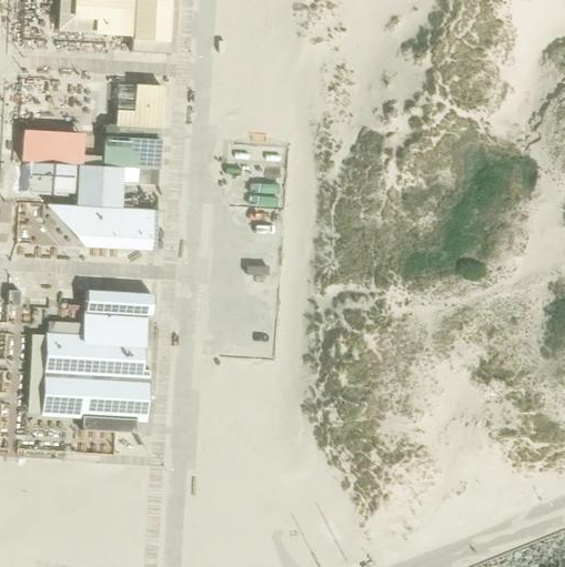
[(97,31),(108,32),(133,33),(133,39),(170,40),(172,0),(76,0),(76,16),(98,17),(97,31)]
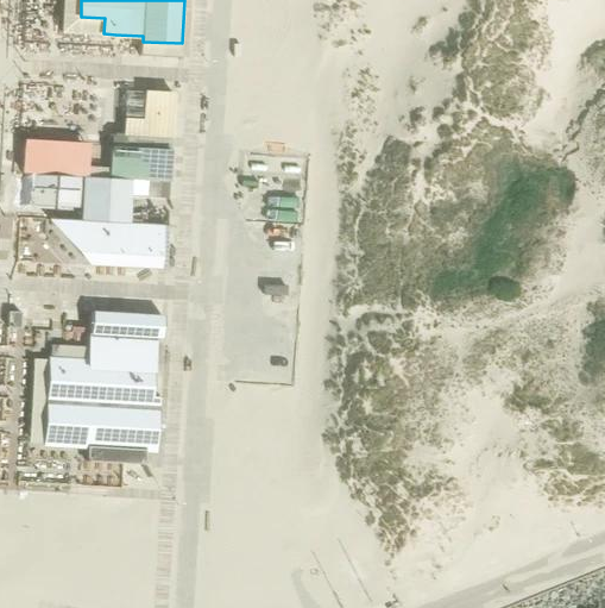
[(126,120),(126,132),(126,133),(174,137),(176,93),(156,92),(146,91),(128,89),(126,120)]
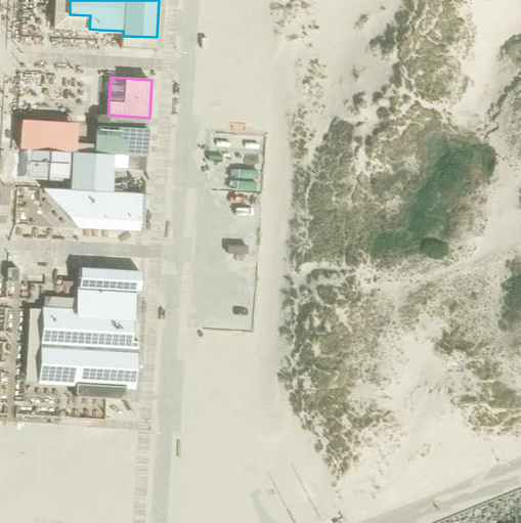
[(22,126),(20,147),(76,150),(77,129),(22,126)]
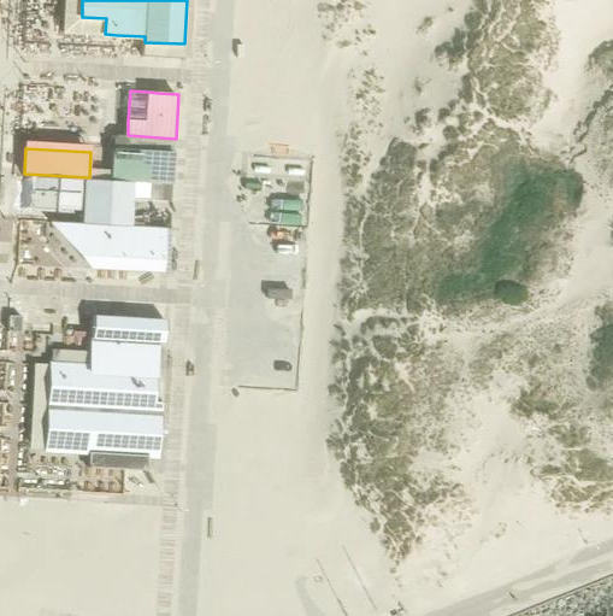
[(172,182),(175,153),(115,150),(112,179),(172,182)]
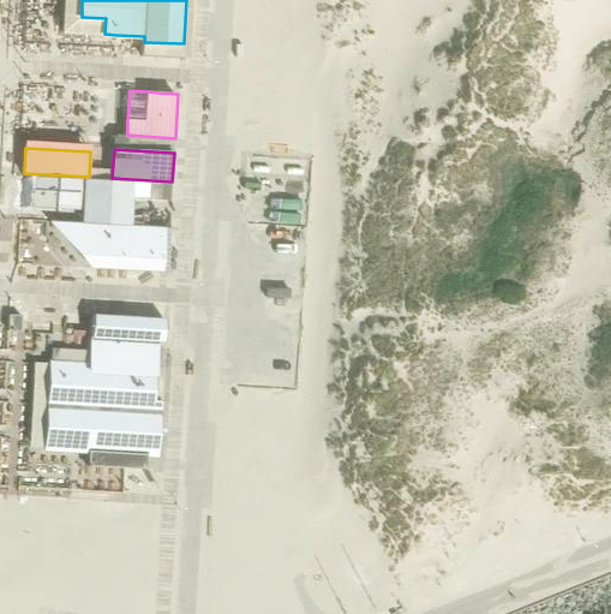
[(82,178),(34,176),(33,204),(79,207),(82,178)]
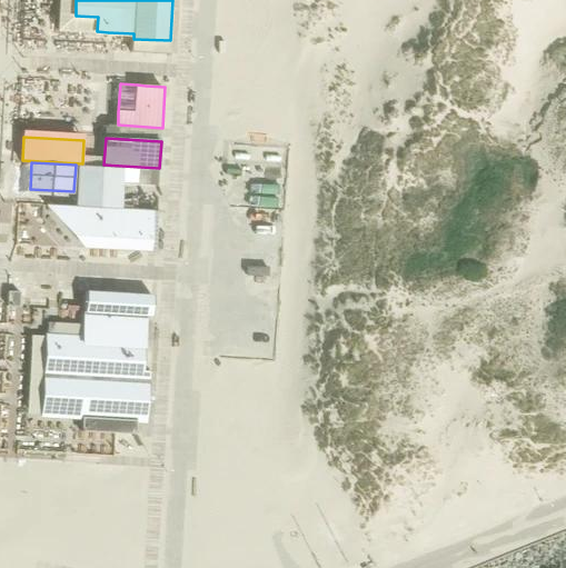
[(80,168),(78,203),(78,205),(122,207),(123,170),(88,168),(80,168)]
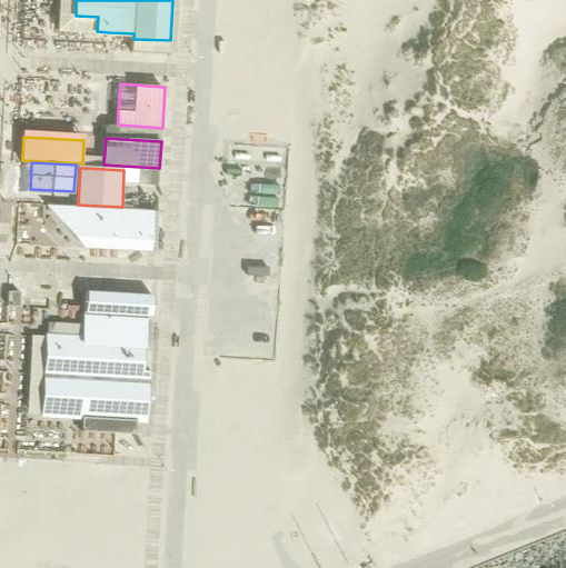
[(152,210),(59,205),(58,213),(88,246),(150,250),(152,210)]
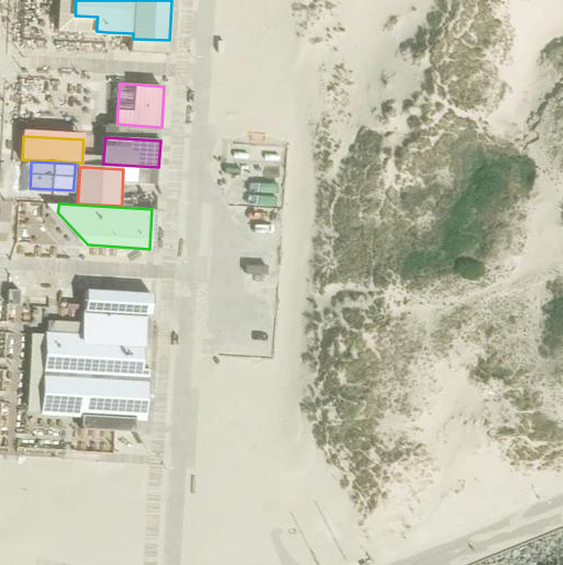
[(20,304),(21,290),(10,289),(9,303),(20,304)]
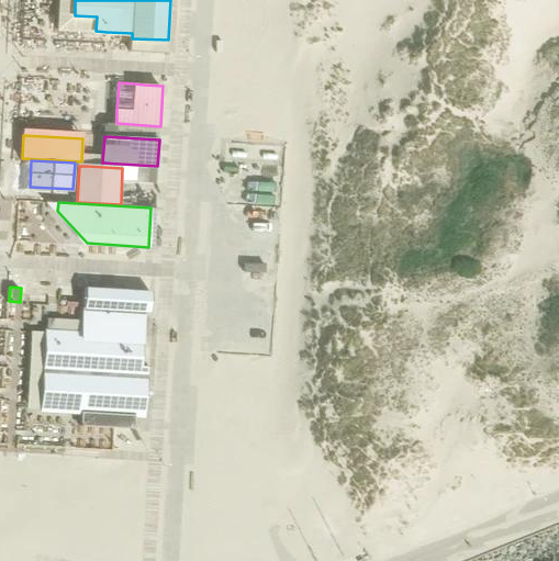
[(135,415),(145,415),(146,400),(148,366),(142,366),(145,311),(152,311),(153,291),(86,287),(85,307),(82,333),(46,331),(42,408),(82,411),(81,425),(115,427),(134,428),(135,415)]
